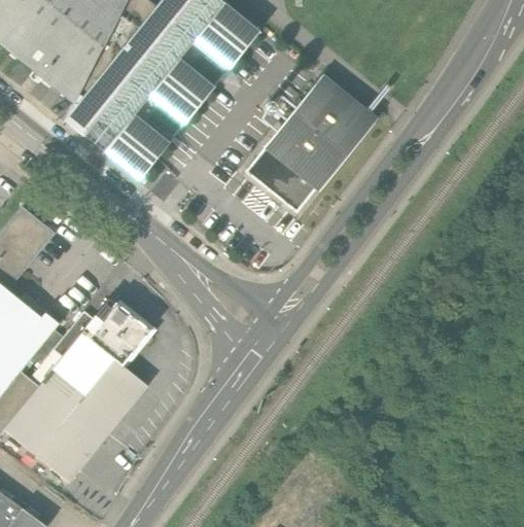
[(0,0),(0,41),(76,104),(154,7),(144,0),(0,0)]
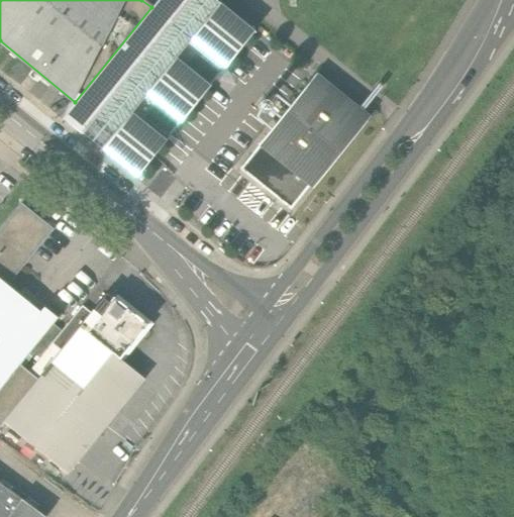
[(75,102),(66,113),(139,173),(167,139),(131,111),(146,93),(182,121),(211,85),(175,56),(190,36),(226,66),(255,30),(218,0),(157,0),(151,7),(75,102)]
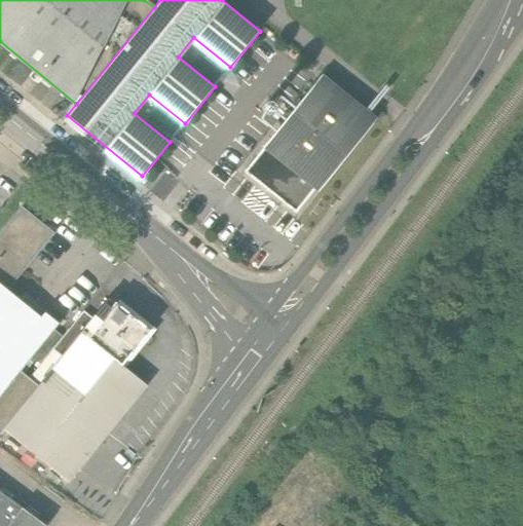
[(321,74),(245,170),(294,209),(310,188),(316,192),(376,117),(321,74)]
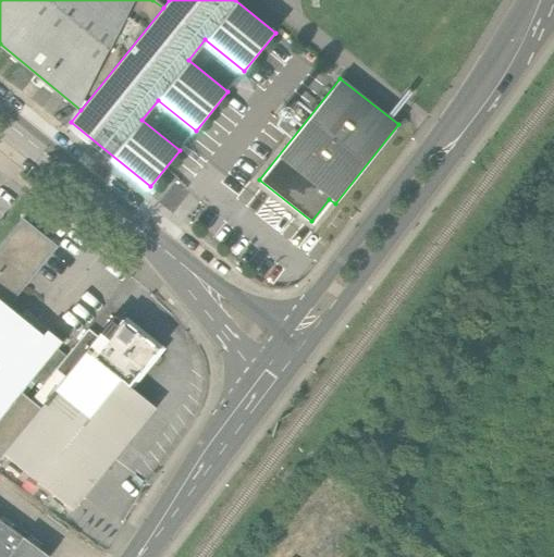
[(26,220),(0,251),(0,297),(11,307),(59,247),(26,220)]
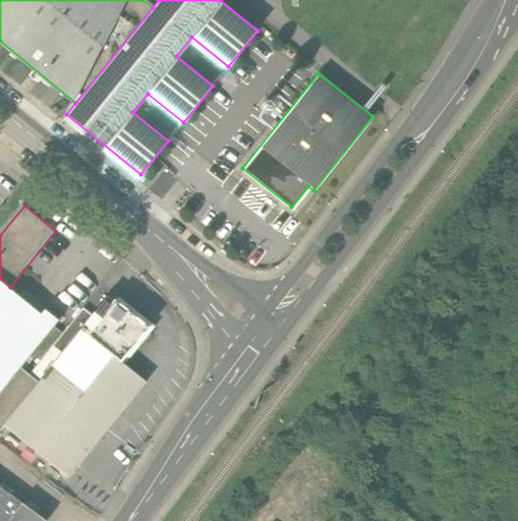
[(0,395),(23,367),(37,351),(56,325),(61,320),(47,308),(43,313),(10,287),(0,278),(0,395)]
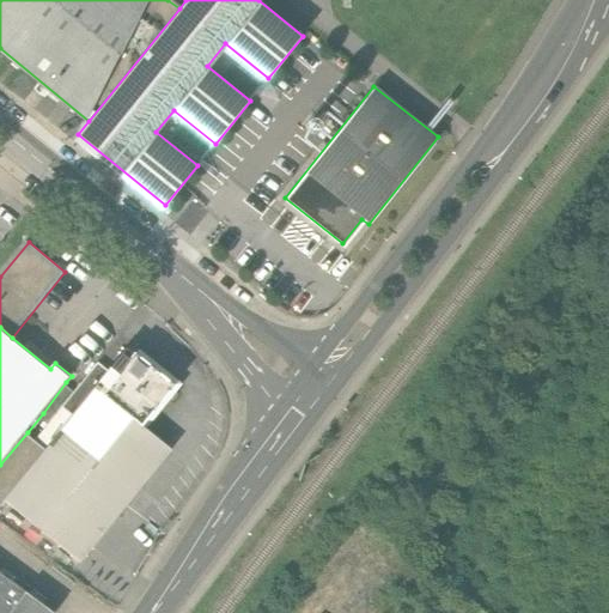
[(49,449),(7,501),(10,502),(83,562),(175,449),(150,429),(186,384),(138,346),(122,366),(113,358),(105,368),(98,362),(77,392),(53,420),(42,435),(54,443),(49,449)]
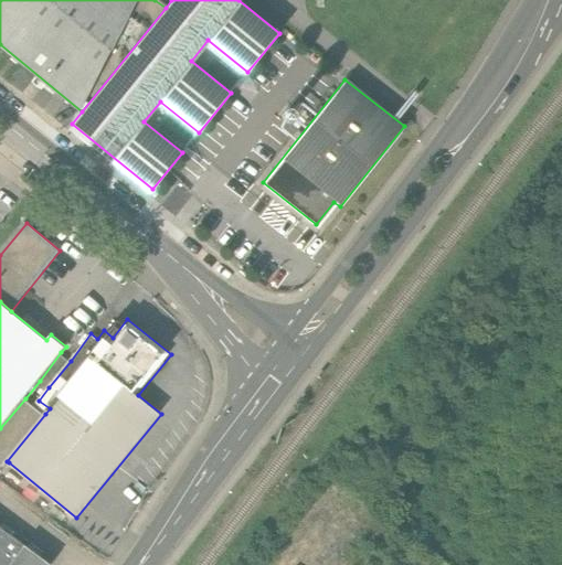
[(71,361),(61,352),(40,381),(49,387),(71,361)]
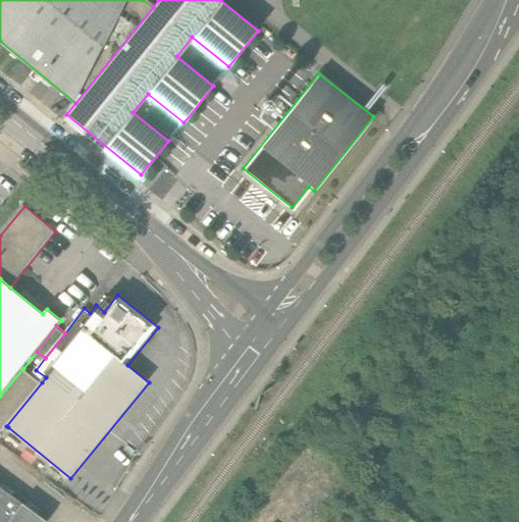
[(42,382),(23,368),(0,396),(0,427),(4,431),(8,427),(6,426),(42,382)]
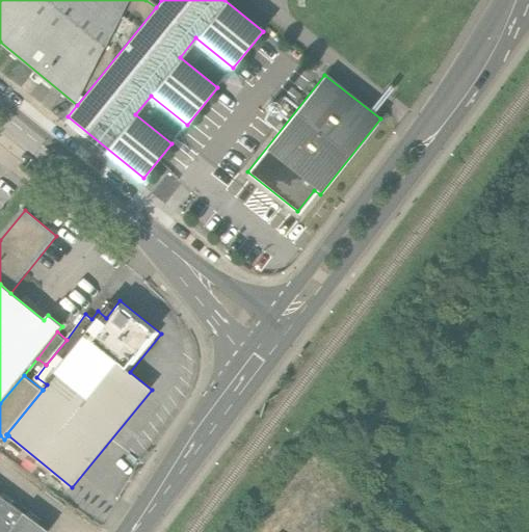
[(48,531),(0,497),(0,531),(48,531)]
